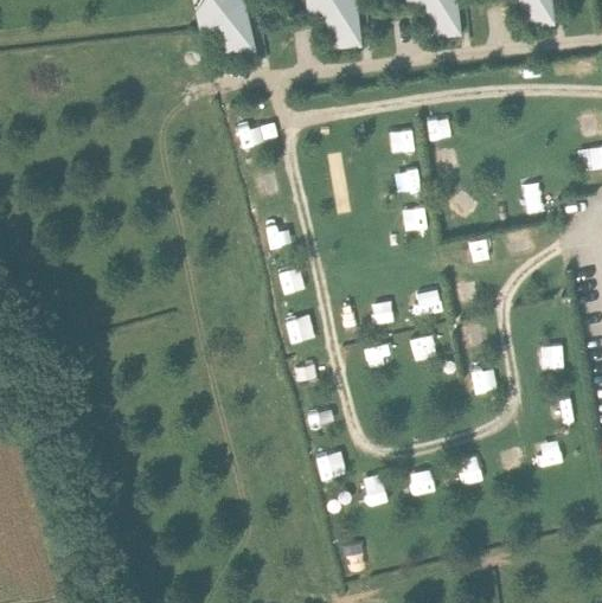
[(212,0),(224,59),(256,52),(245,0),(212,0)]
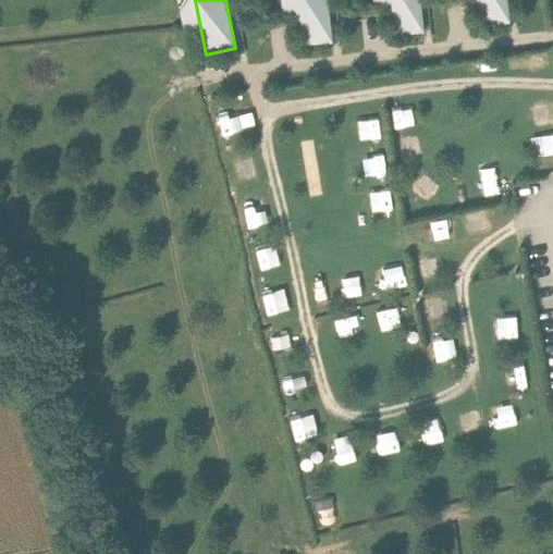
[(302,0),(306,38),(335,36),(332,0),(302,0)]
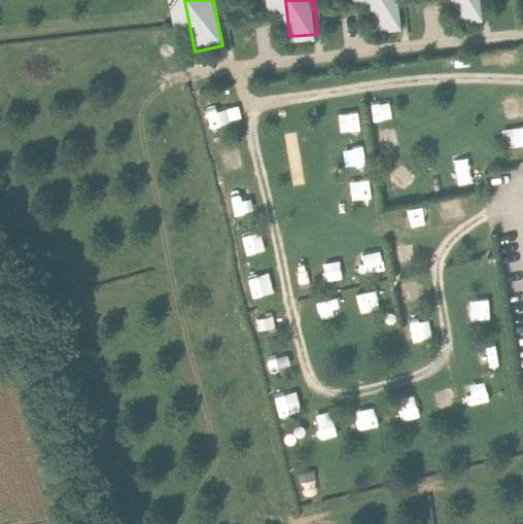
[(398,0),(370,0),(373,29),(402,26),(398,0)]
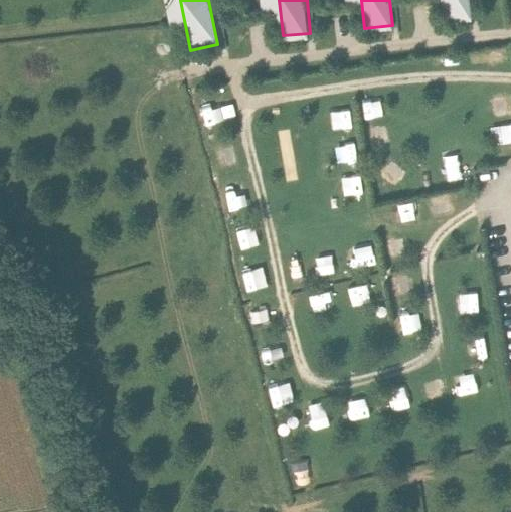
[(441,0),(444,20),(472,17),(470,0),(441,0)]
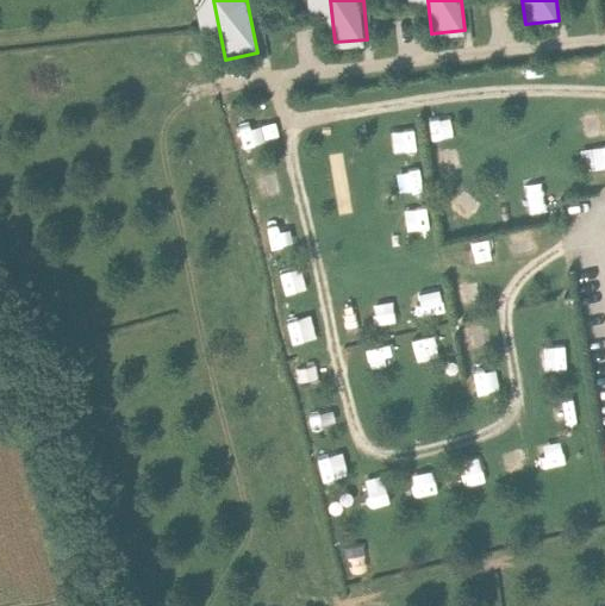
[(239,130),(244,147),(264,141),(260,124),(239,130)]
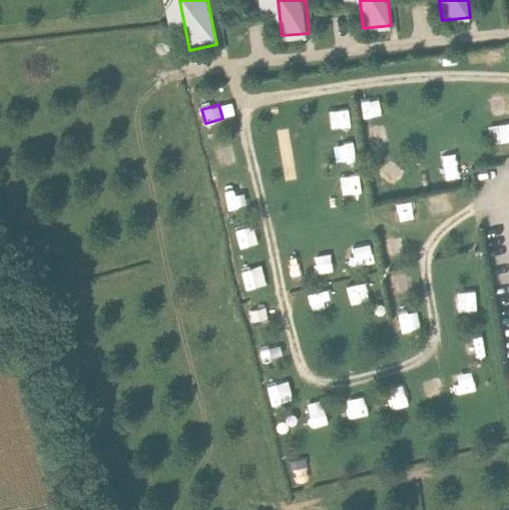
[(346,109),(329,112),(332,132),(349,129),(346,109)]
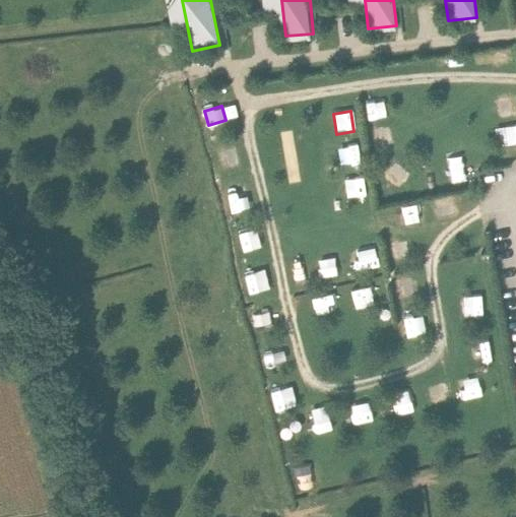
[(334,162),(356,159),(355,148),(333,151),(334,162)]
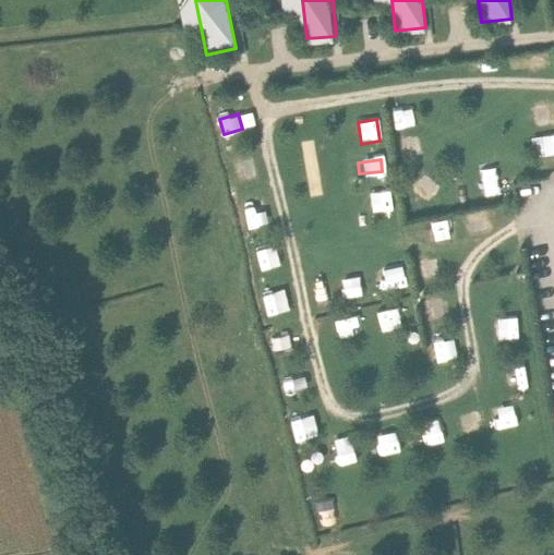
[(423,176),(411,192),(428,204),(440,188),(423,176)]
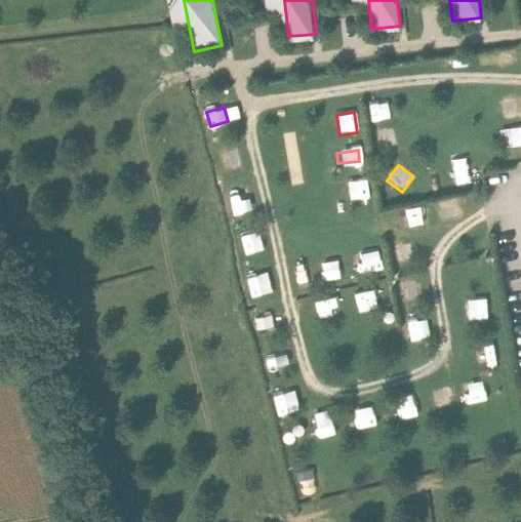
[(249,193),(230,198),(235,215),(254,210),(249,193)]
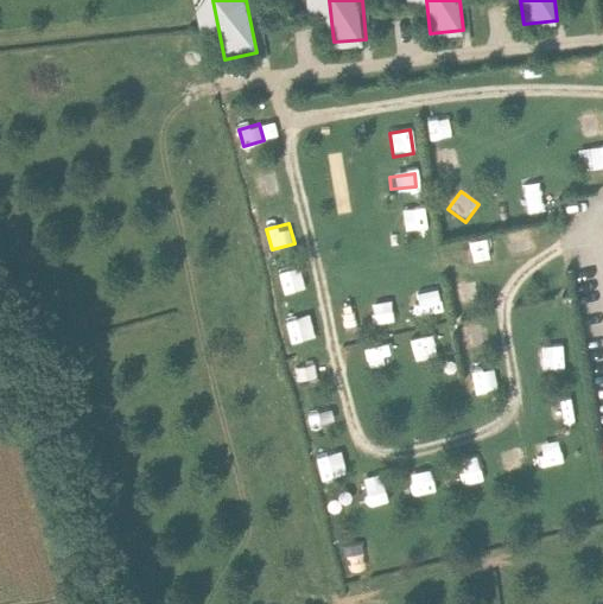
[(283,296),(304,288),(297,267),(275,273),(283,296)]
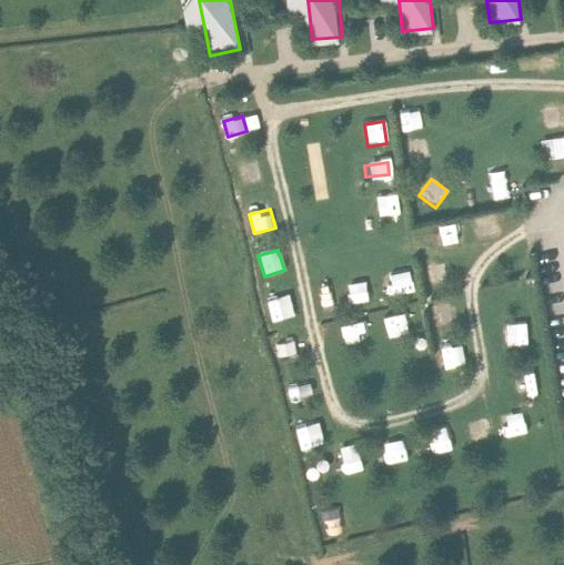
[(410,269),(382,273),(385,294),(412,291),(410,269)]
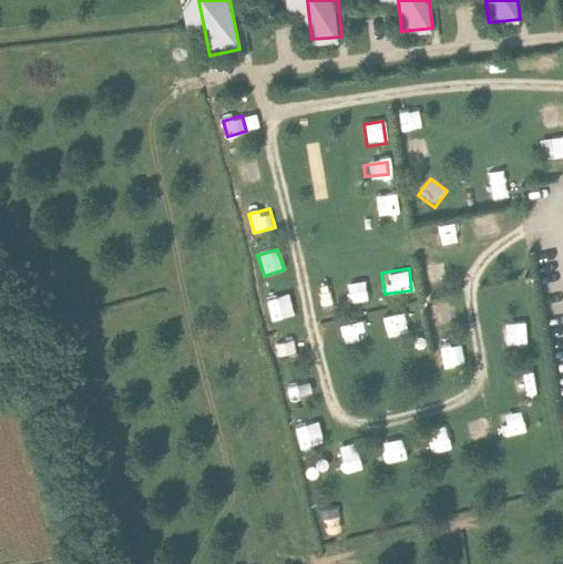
[(351,303),(365,300),(360,274),(347,275),(351,303)]
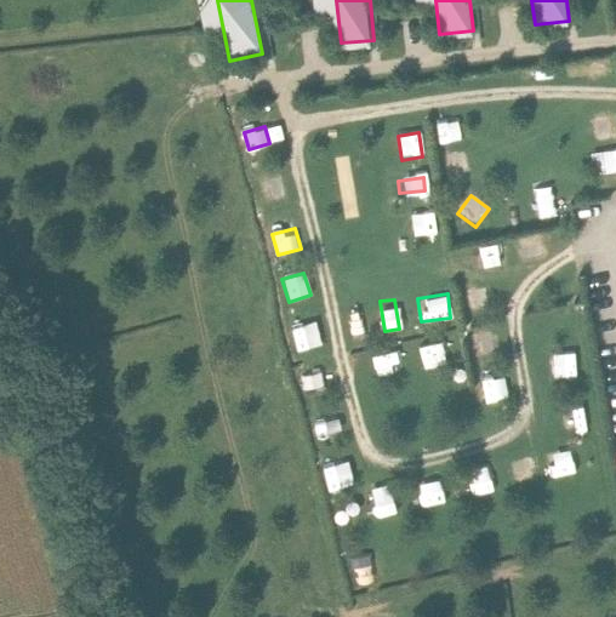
[(296,349),(317,346),(312,324),(292,327),(296,349)]
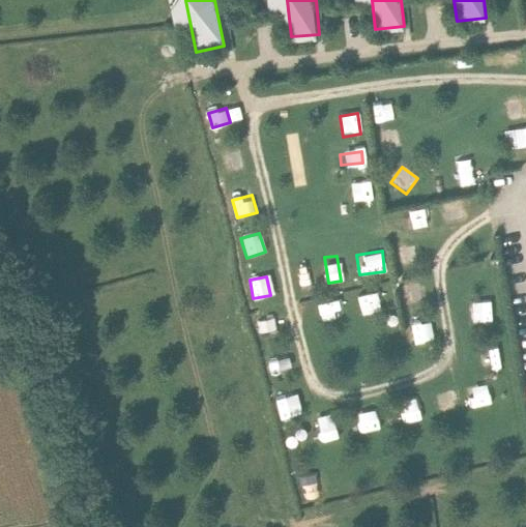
[(376,292),(356,297),(361,316),(381,311),(376,292)]
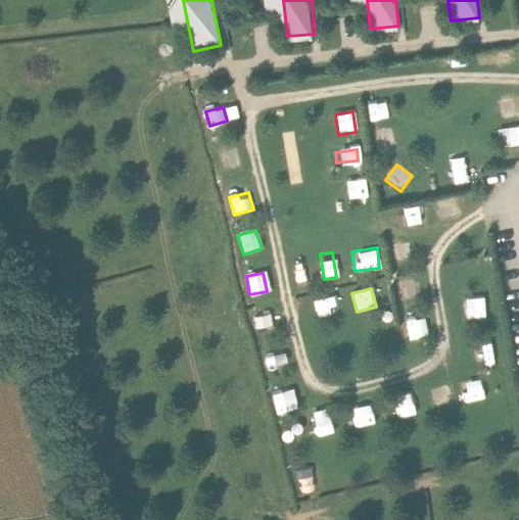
[(313,301),(318,320),(339,314),(335,296),(313,301)]
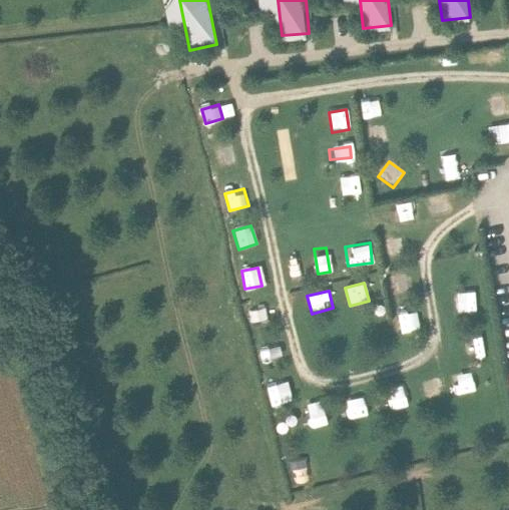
[(471,295),(455,297),(457,311),(473,309),(471,295)]
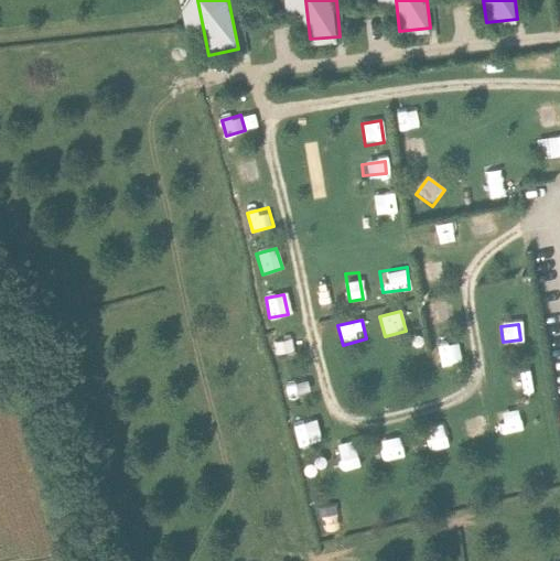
[(505,373),(508,396),(534,392),(530,368),(505,373)]
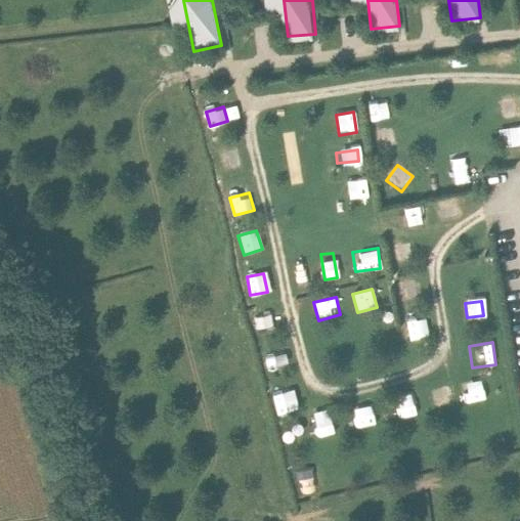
[(459,384),(464,403),(486,398),(481,379),(459,384)]
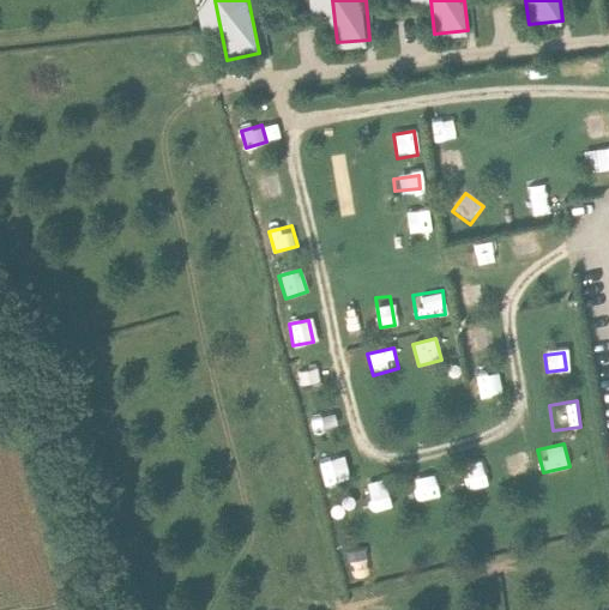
[(508,479),(531,475),(528,454),(504,459),(508,479)]
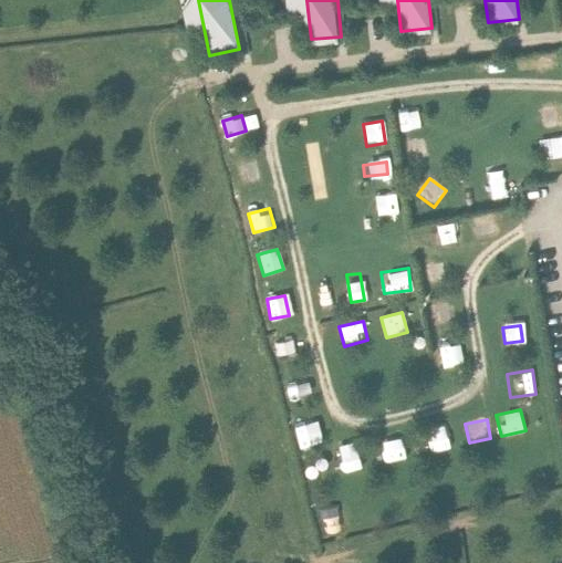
[(384,465),(405,462),(402,429),(380,431),(384,465)]
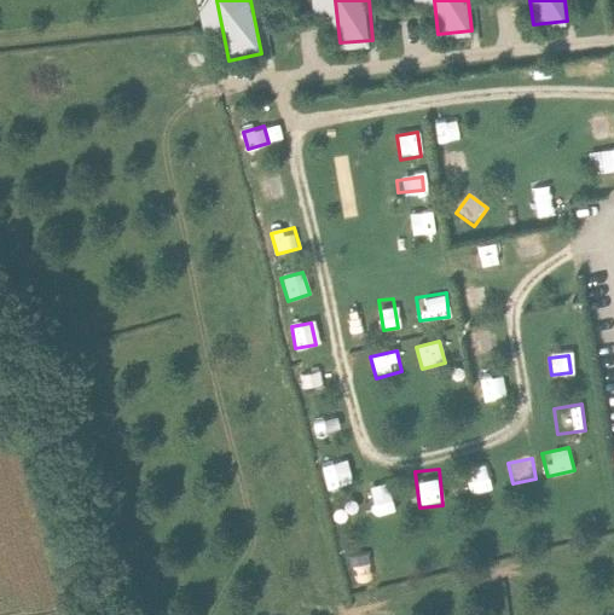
[(361,492),(371,521),(399,511),(389,483),(361,492)]
